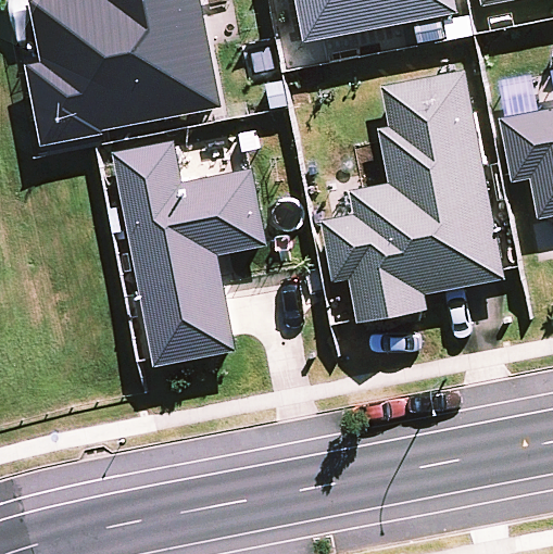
[(40,145),(222,108),(199,0),(35,0),(28,1),(40,63),(24,66),(40,145)]
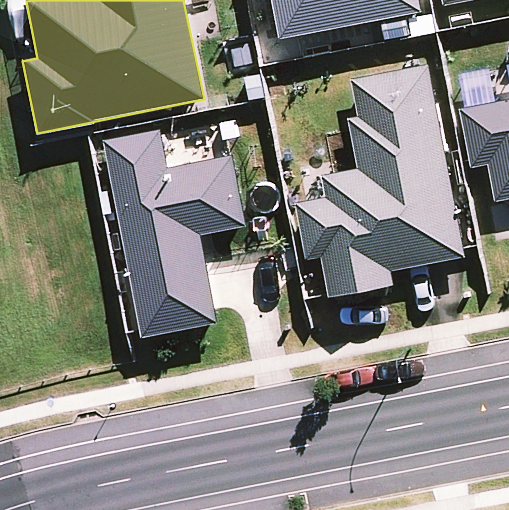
[(270,0),(278,39),(420,12),(417,0),(270,0)]
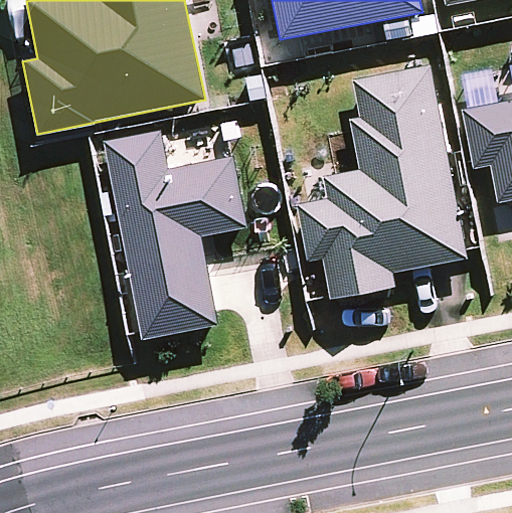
[(391,274),(467,259),(465,248),(430,64),(352,79),(359,118),(349,120),(358,170),(322,177),(327,199),(296,205),(306,262),(322,259),(329,295),(330,299),(394,287),(391,274)]
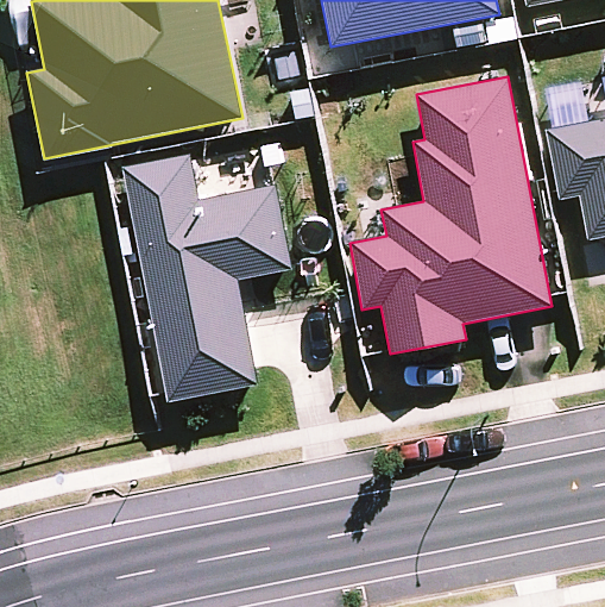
[(604,118),(543,131),(558,200),(579,195),(587,239),(604,236),(604,118)]
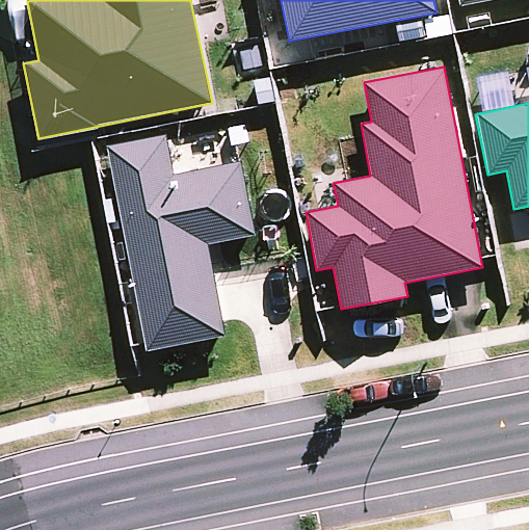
[(165,135),(106,147),(147,351),(225,336),(207,244),(256,235),(241,161),(173,175),(165,135)]
